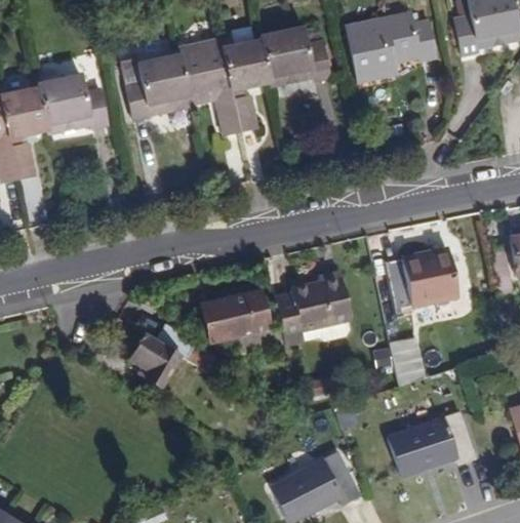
[(481,44),(519,34),(519,23),(514,0),(469,0),(472,12),(456,15),(465,51),(481,47),(481,44)]
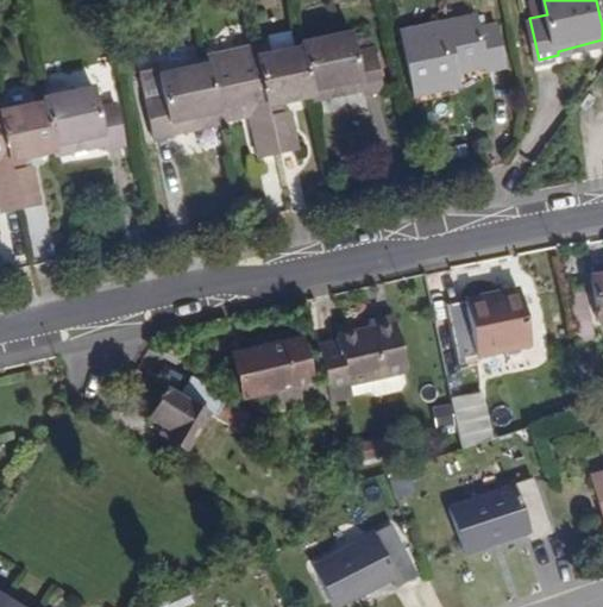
[(501,22),(485,25),(481,8),(451,16),(452,23),(408,32),(421,91),(459,82),(457,68),(462,66),(463,70),(492,63),(494,67),(510,63),(501,22)]
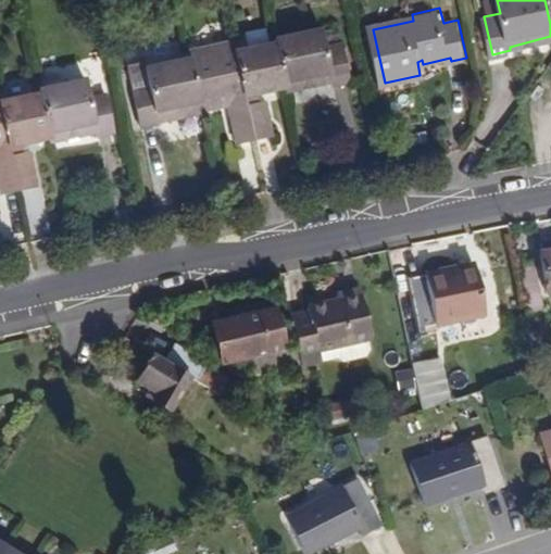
[(324,25),(277,36),(278,38),(288,84),(289,88),(335,78),(336,82),(352,78),(345,40),(328,45),(324,25)]
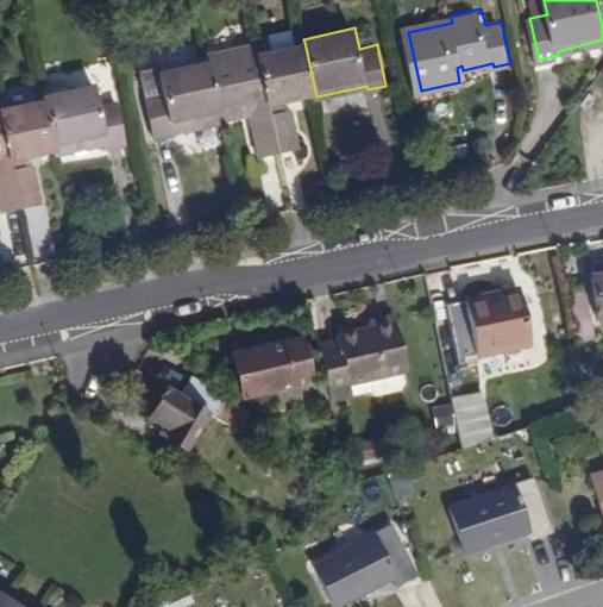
[(261,154),(280,149),(272,114),(268,93),(258,52),(256,39),(208,50),(209,57),(223,117),(244,112),(243,106),(251,104),(256,121),(253,123),(261,154)]
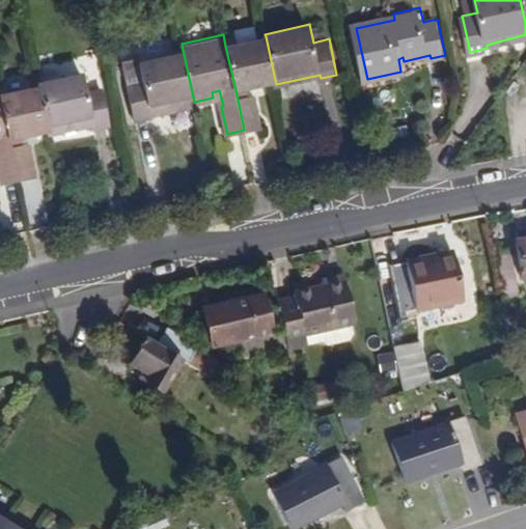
[(246,86),(275,80),(266,36),(225,46),(233,81),(244,79),(246,86)]
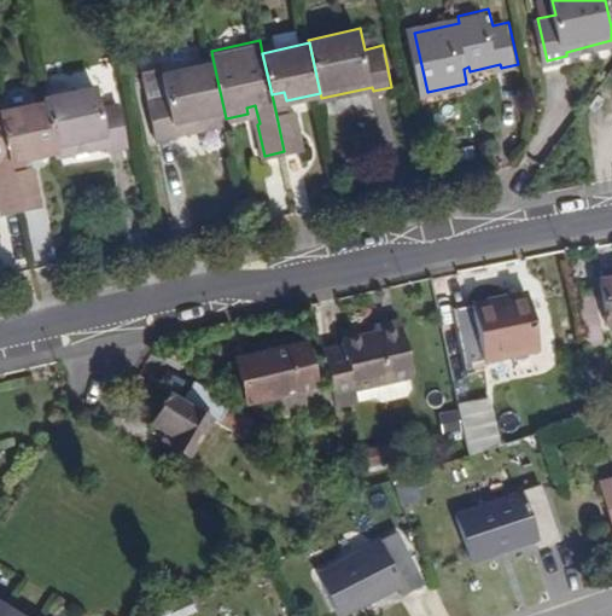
[(178,133),(178,129),(226,118),(213,58),(163,69),(169,92),(151,96),(159,137),(178,133)]
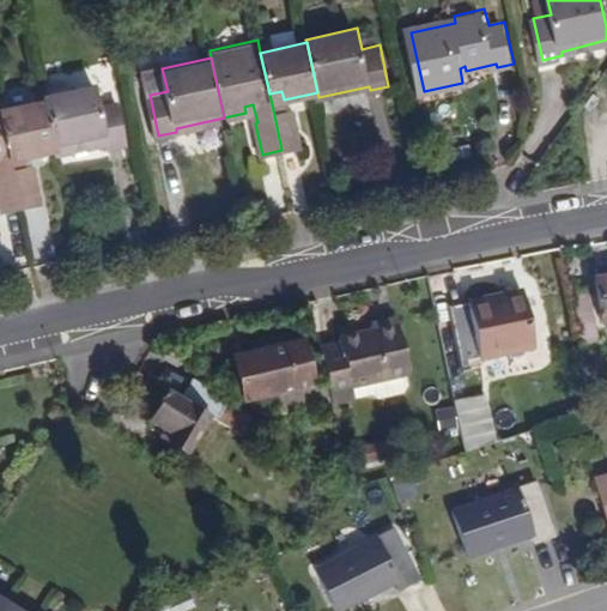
[(46,100),(58,150),(59,157),(108,146),(110,150),(128,145),(119,103),(101,108),(95,89),(46,100)]
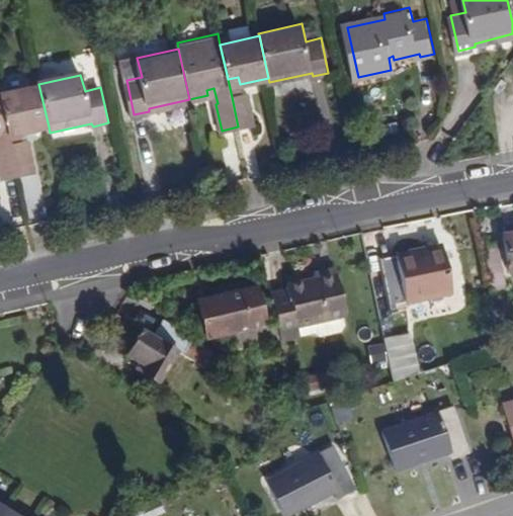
[(16,124),(18,134),(49,126),(38,84),(1,94),(8,126),(16,124)]
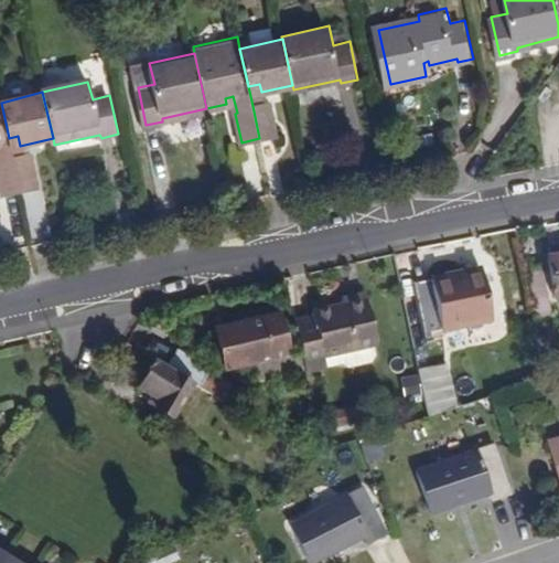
[(0,190),(1,195),(20,191),(13,158),(9,138),(1,103),(0,98),(0,170),(0,190)]
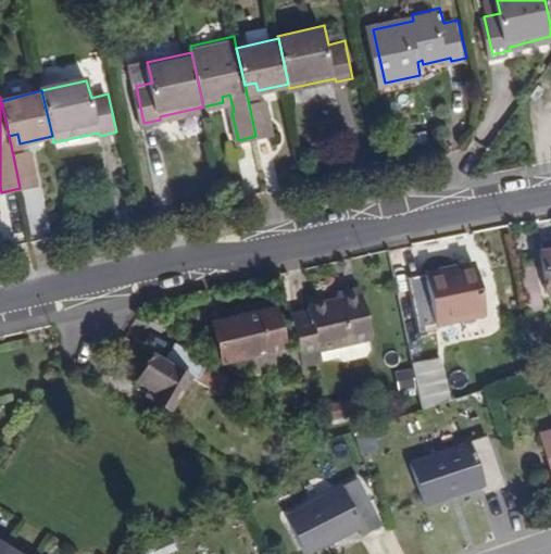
[(275,131),(268,100),(249,104),(255,136),(275,131)]
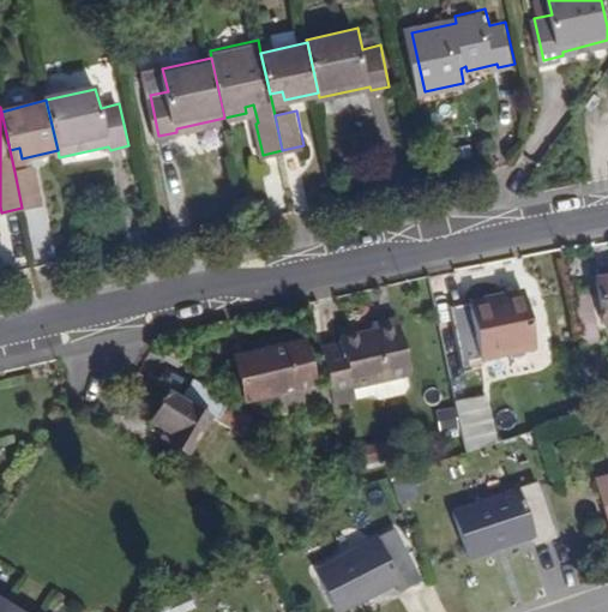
[(41,203),(32,168),(14,172),(22,208),(41,203)]
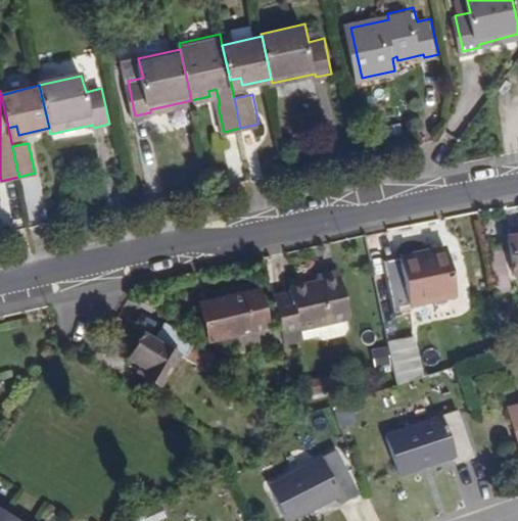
[(34,176),(17,178),(26,221),(42,218),(34,176)]
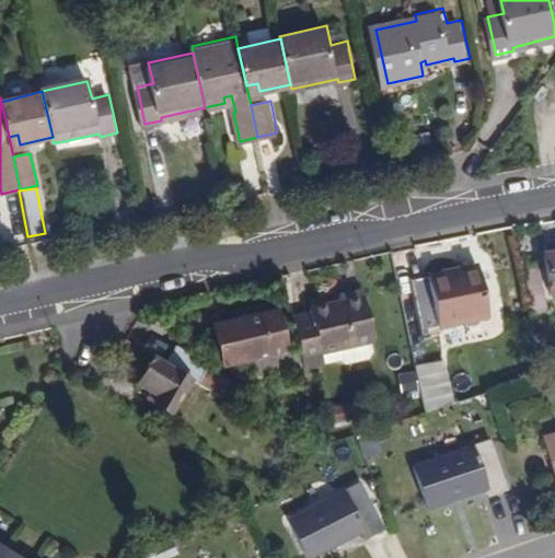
[(438,321),(490,311),(482,260),(429,270),(438,321)]
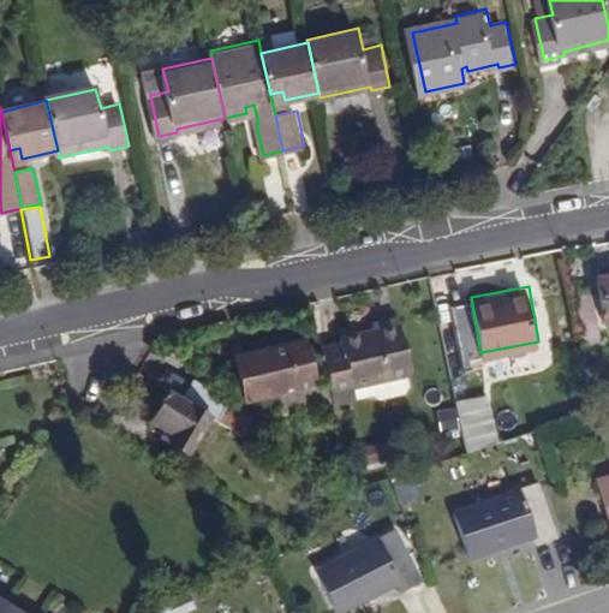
[(571,291),(574,332),(593,329),(589,289),(571,291)]
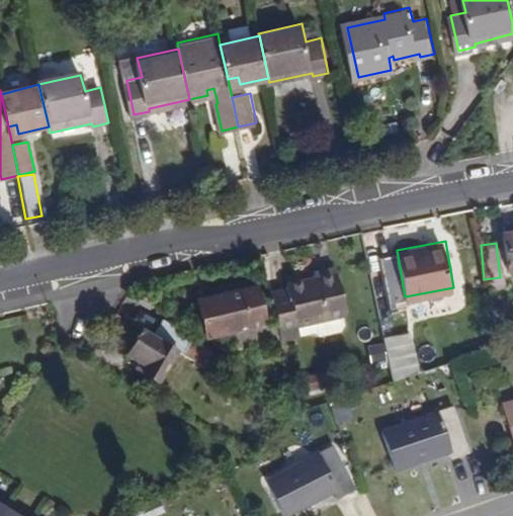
[(336,306),(340,304),(330,258),(309,264),(310,267),(281,274),(282,278),(265,282),(274,329),(292,325),(290,316),(305,312),(308,321),(308,323),(313,327),(335,322),(339,316),(336,306)]
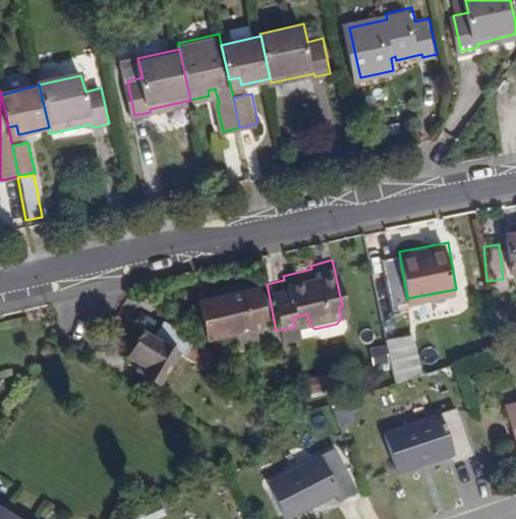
[(215,319),(261,308),(254,278),(208,288),(215,319)]
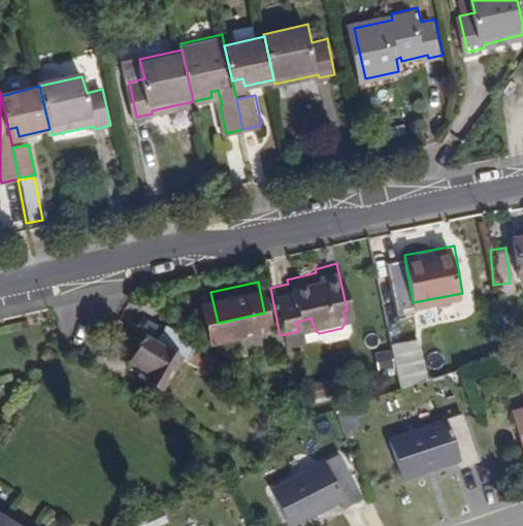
[(298,331),(314,327),(311,318),(296,322),(298,331)]
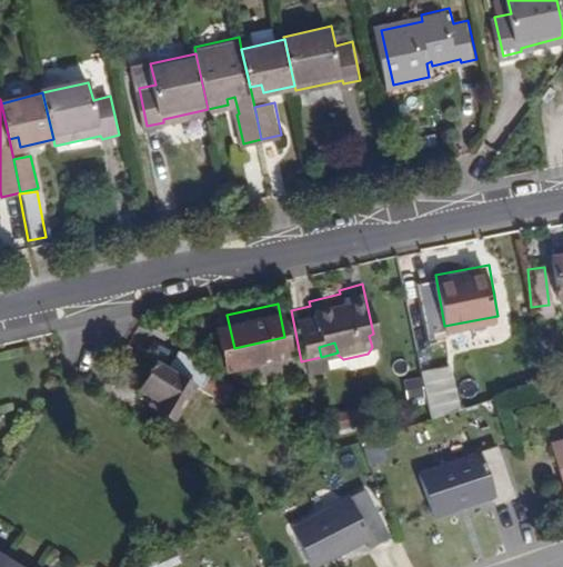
[(416,369),(428,416),(458,409),(448,362),(416,369)]
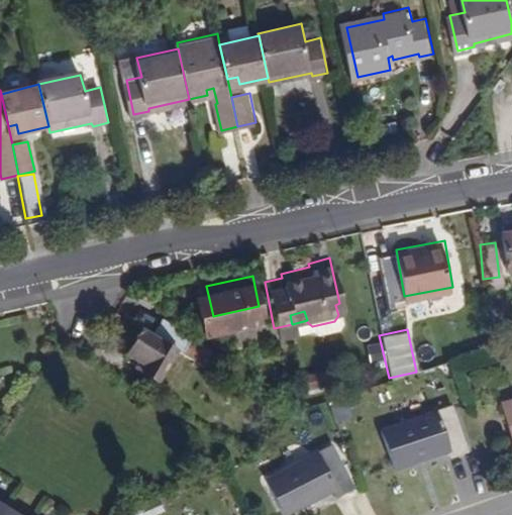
[(156,393),(176,358),(131,332),(117,356),(139,369),(133,380),(156,393)]
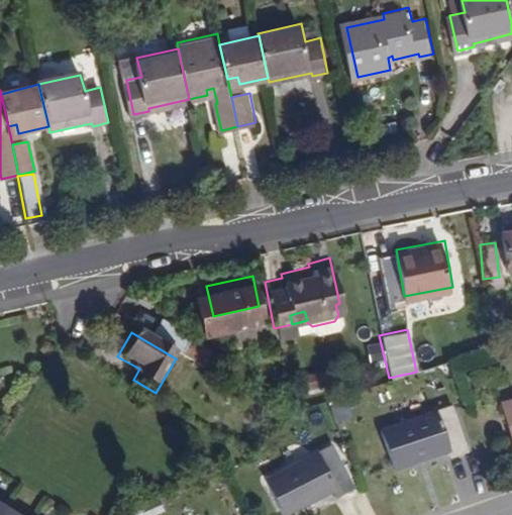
[(315,395),(322,393),(317,378),(311,381),(315,395)]
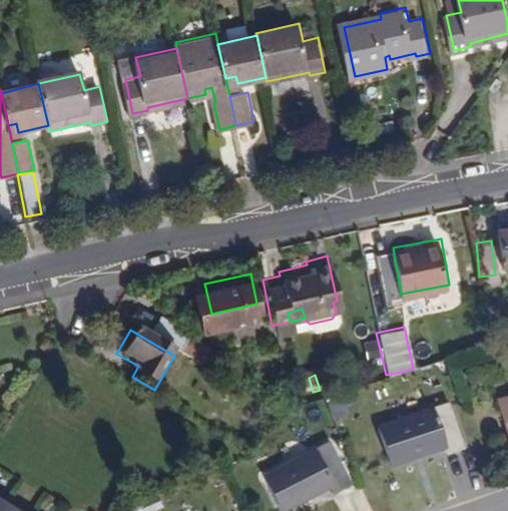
[(300,397),(313,392),(309,378),(296,382),(300,397)]
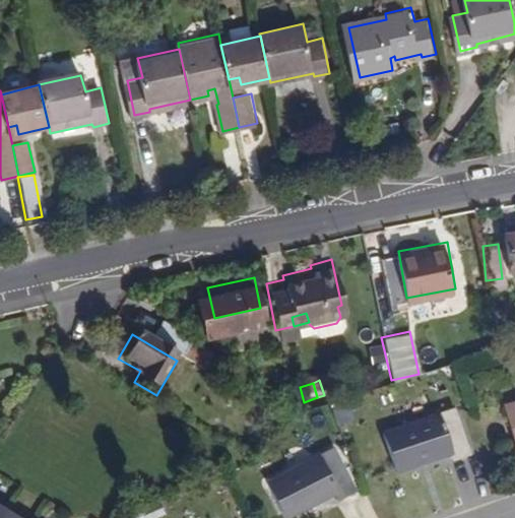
[(514,398),(493,405),(508,449),(514,446),(514,398)]
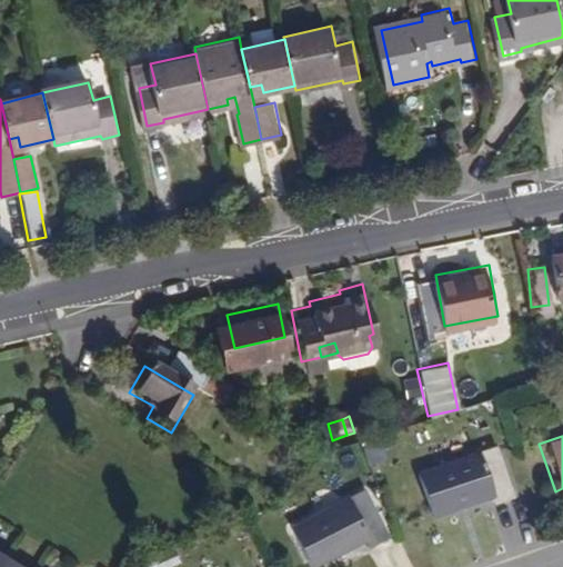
[(482,506),(502,498),(482,447),(406,477),(422,517),(478,497),(482,506)]
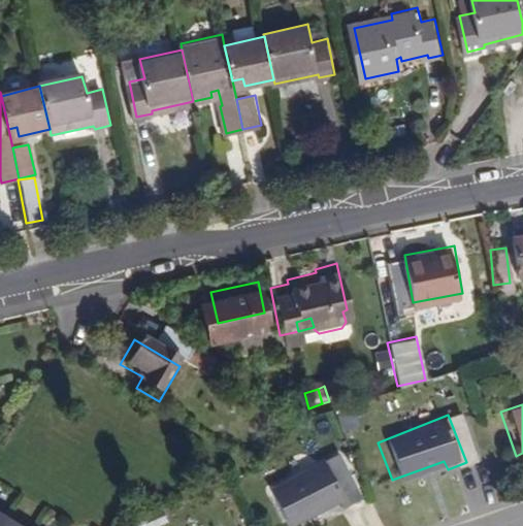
[(347,511),(363,502),(340,457),(270,491),(287,525),(294,525),(342,501),(347,511)]
